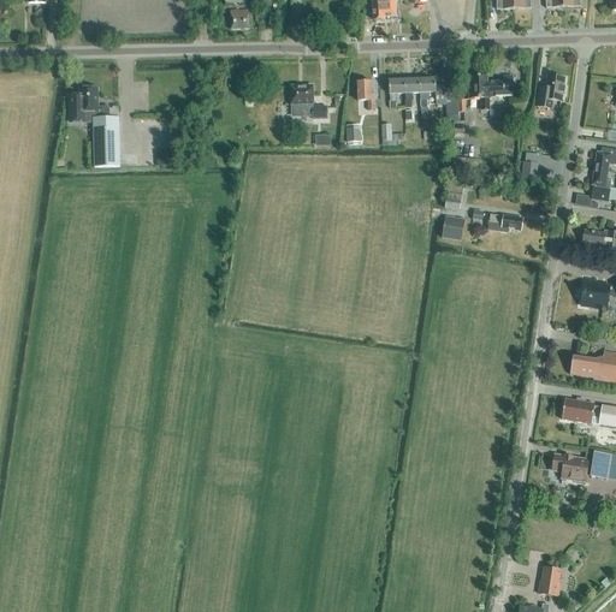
[(384,16),(396,16),(394,0),(372,0),(373,19),(384,18),(384,16)]
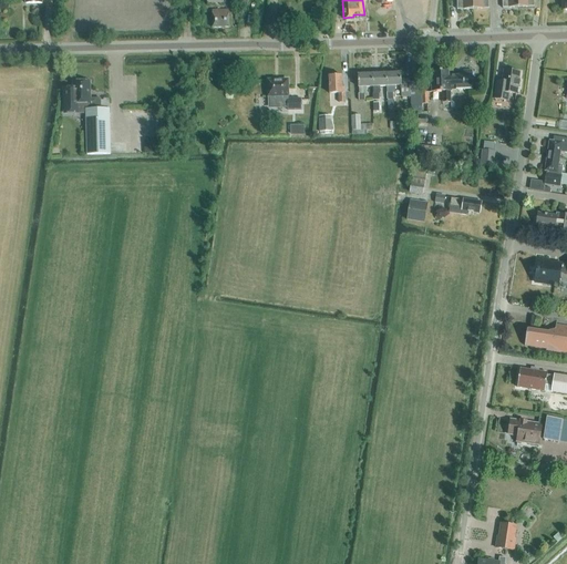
[(213,26),(229,24),(228,8),(212,8),(213,26)]
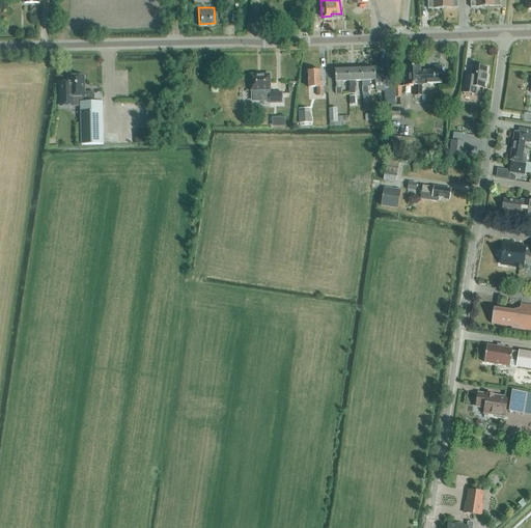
[(421,82),(443,80),(441,61),(435,62),(435,66),(420,67),(419,62),(406,63),(406,72),(403,73),(404,83),(414,82),(415,92),(422,91),(421,82)]
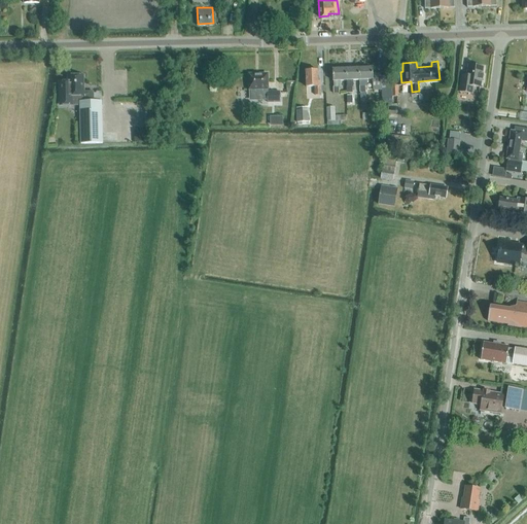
[(466,73),(461,73),(458,90),(472,92),(473,84),(480,85),(481,78),(482,78),(483,73),(482,73),(483,65),(468,63),(466,73)]
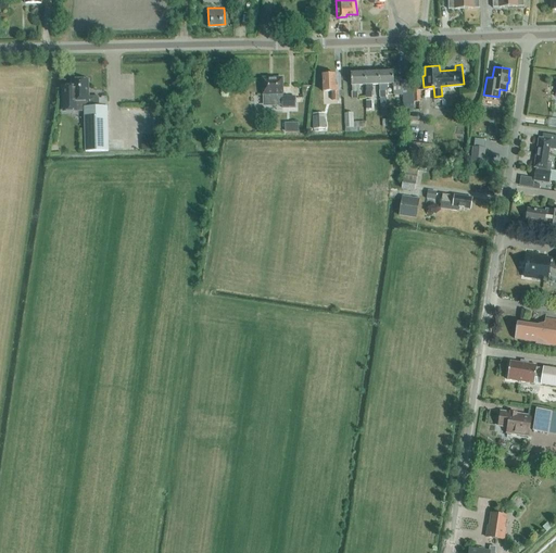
[(373,83),(379,83),(379,68),(365,70),(366,83),(365,83),(367,108),(373,108),(371,89),(373,89),(373,83)]
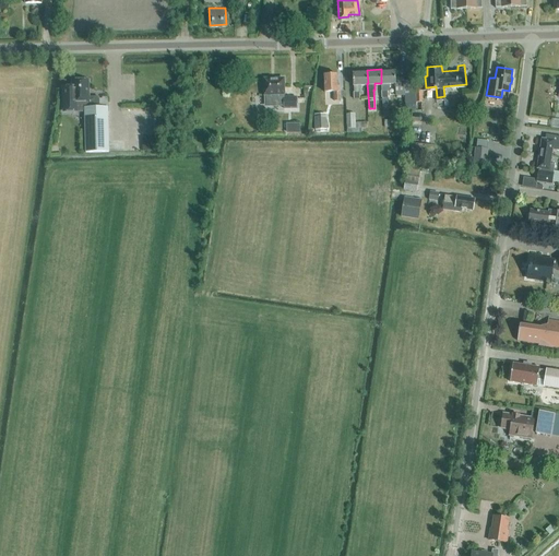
[(388,113),(388,95),(388,82),(395,82),(395,93),(405,93),(405,82),(405,74),(395,74),(394,69),(381,69),(381,83),(382,113),(388,113)]
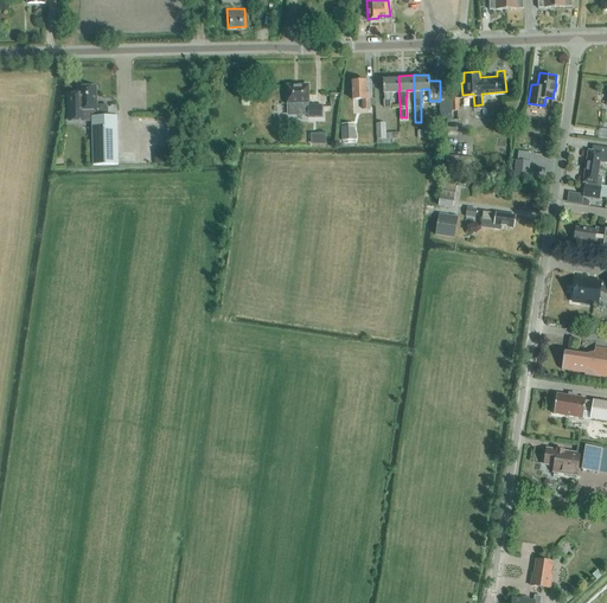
[(391,91),(398,90),(400,90),(398,76),(384,76),(384,91),(384,106),(391,106),(391,91)]
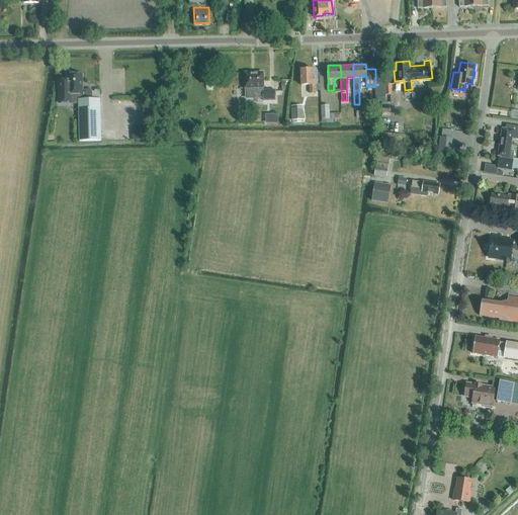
[(310,90),(315,90),(314,80),(313,80),(312,67),(300,67),(300,83),(309,83),(310,90)]
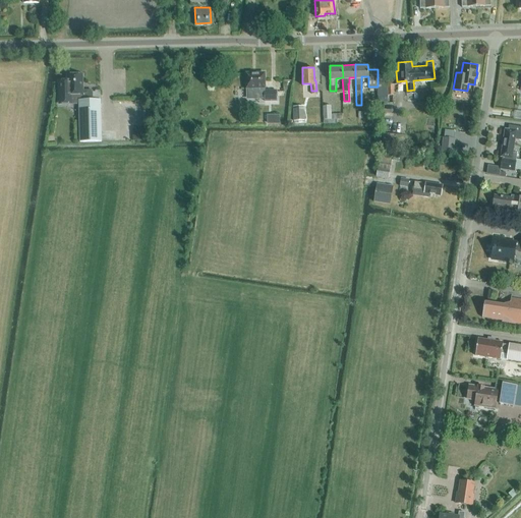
[(248,95),(256,95),(265,95),(265,99),(277,99),(277,88),(265,89),(265,87),(265,70),(263,70),(263,69),(258,69),(257,70),(247,70),(247,79),(245,81),(245,87),(247,87),(248,95)]
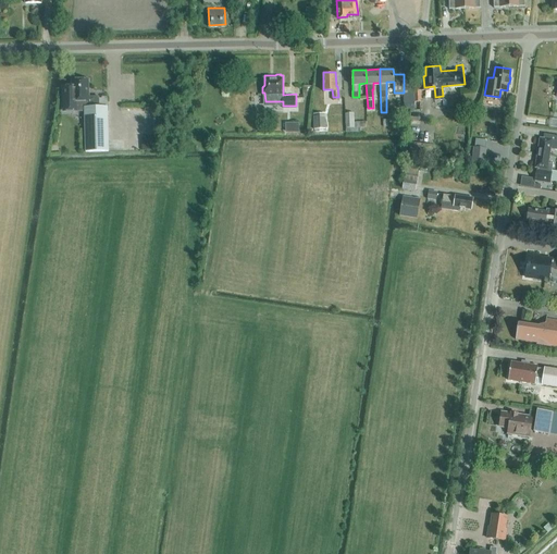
[(411,87),(411,74),(404,74),(404,82),(404,93),(405,99),(413,98),(413,87),(411,87)]
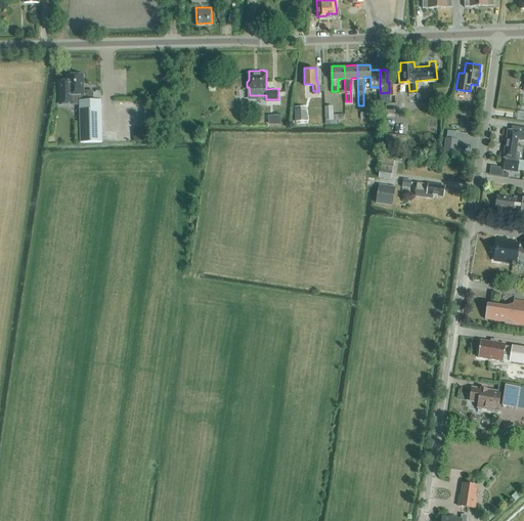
[(82,88),(81,73),(67,73),(67,84),(59,84),(57,86),(57,91),(59,93),(67,93),(81,93),(81,98),(78,98),(79,140),(100,140),(99,97),(91,98),(91,88),(82,88)]
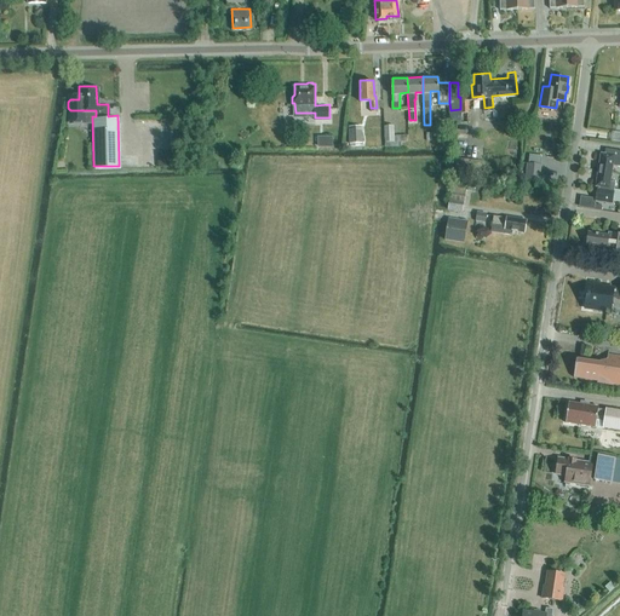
[(395,122),(384,122),(385,144),(394,143),(395,122)]
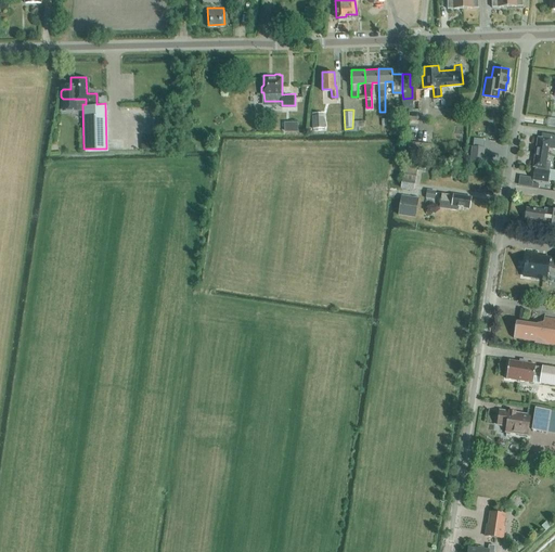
[(324,126),(324,111),(312,111),(312,126),(324,126)]
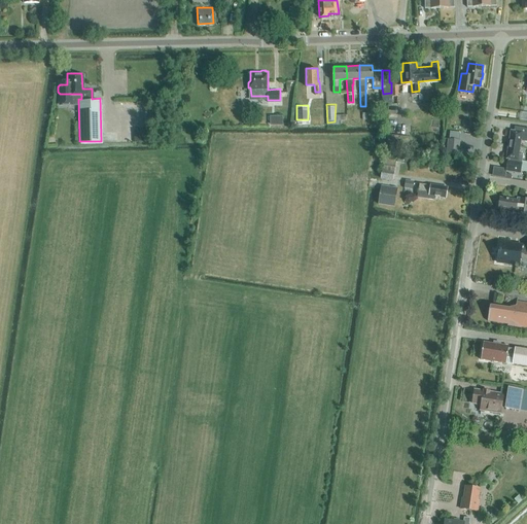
[(282,114),(271,114),(271,124),(282,124),(282,114)]
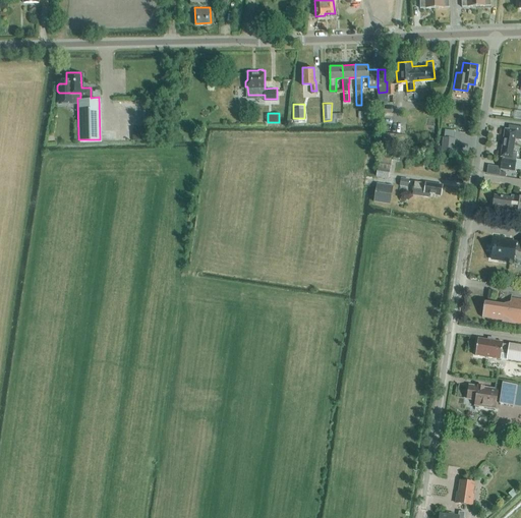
[(520,137),(520,124),(509,122),(508,127),(505,126),(503,140),(514,142),(515,136),(520,137)]
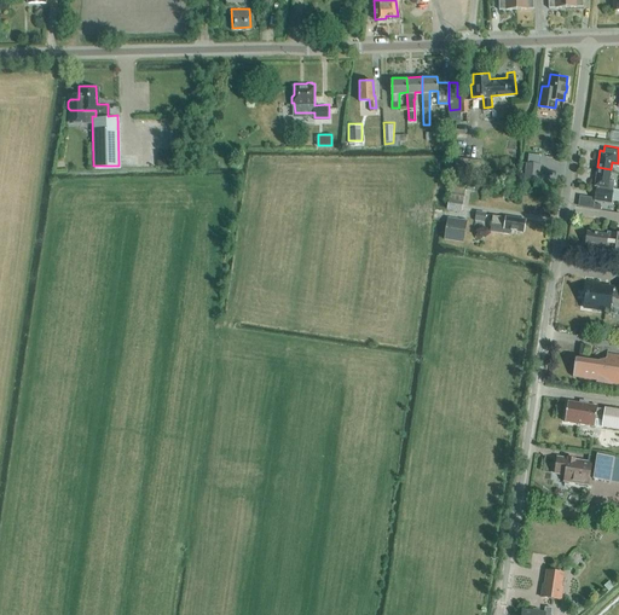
[(171,162),(171,148),(157,148),(157,162),(171,162)]
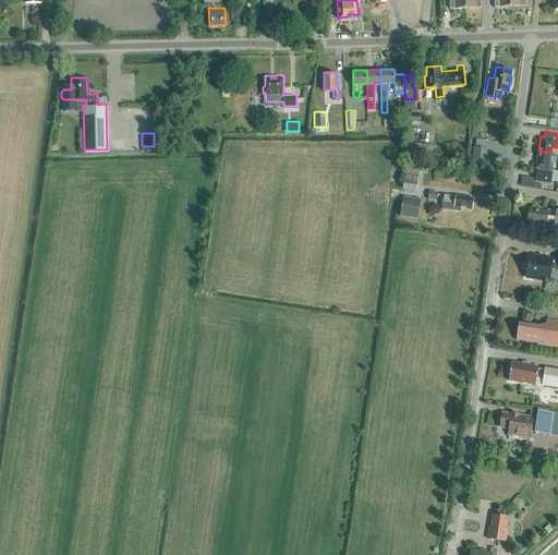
[(485,161),(487,146),(486,145),(487,137),(476,136),(475,144),(474,144),(472,159),(485,161)]
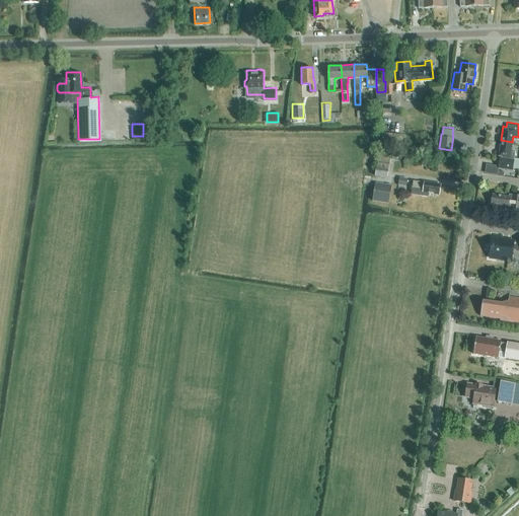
[(402,144),(404,132),(381,129),(380,141),(402,144)]
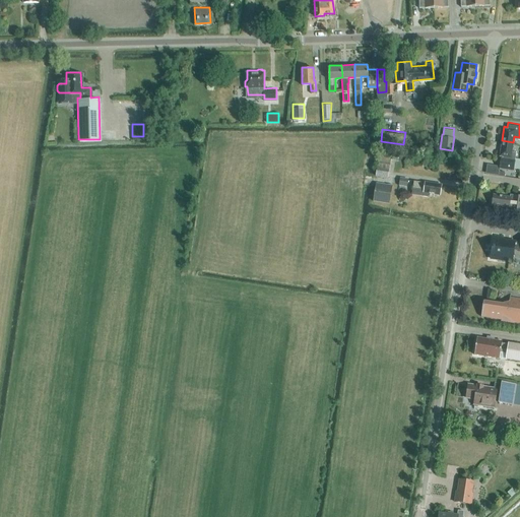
[(513,169),(516,150),(512,150),(513,142),(502,140),(500,154),(503,154),(502,159),(500,159),(499,167),(513,169)]
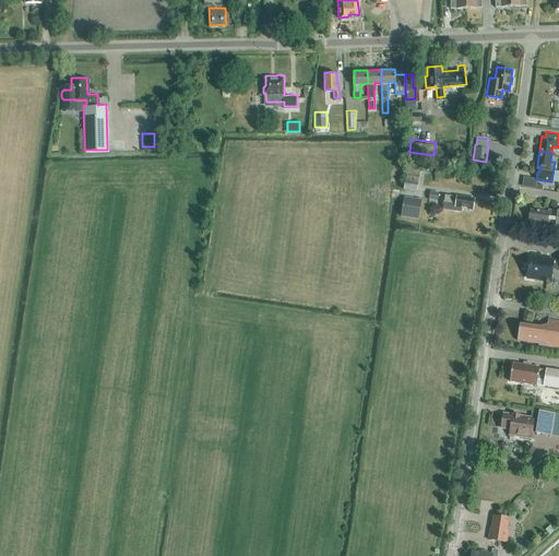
[(420,167),(407,166),(404,186),(417,188),(420,167)]
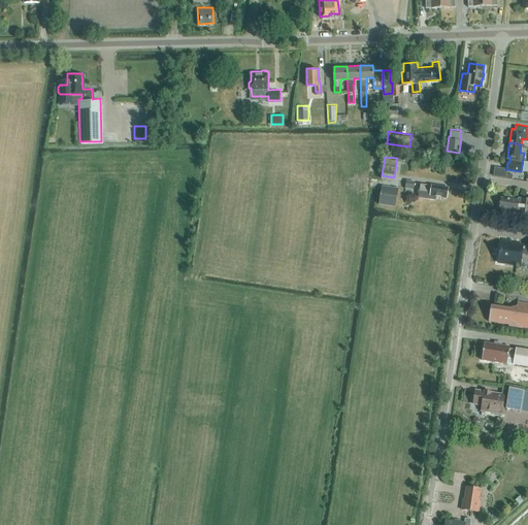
[(414,187),(415,178),(406,177),(405,186),(414,187)]
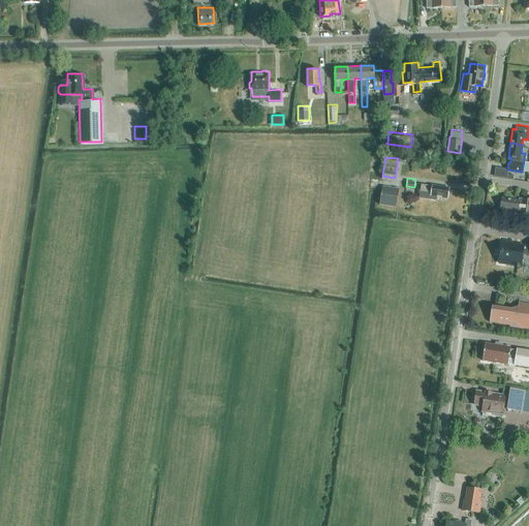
[(421,182),(419,189),(418,195),(435,198),(437,196),(437,194),(446,196),(448,185),(432,183),(432,184),(421,182)]
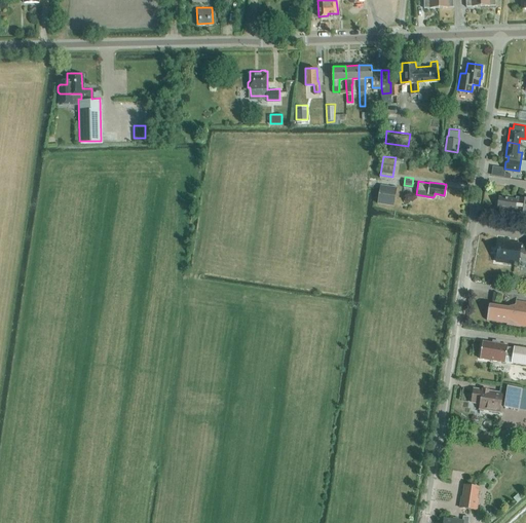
[(393,203),(397,185),(380,182),(377,201),(393,203)]
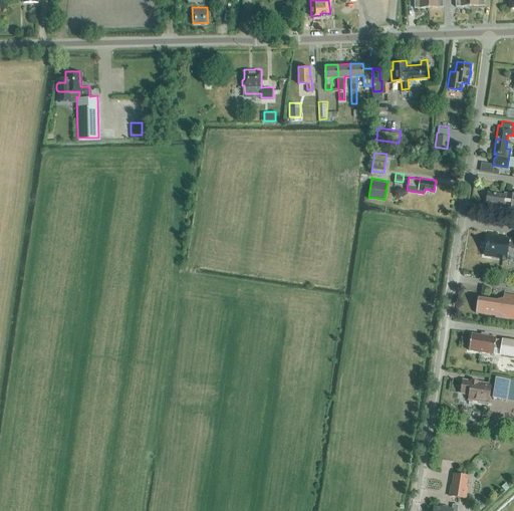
[(495,192),(488,191),(487,193),(485,192),(485,198),(487,199),(486,200),(494,201),(494,202),(497,203),(496,209),(505,210),(513,210),(513,192),(504,191),(504,192),(496,191),(495,192)]
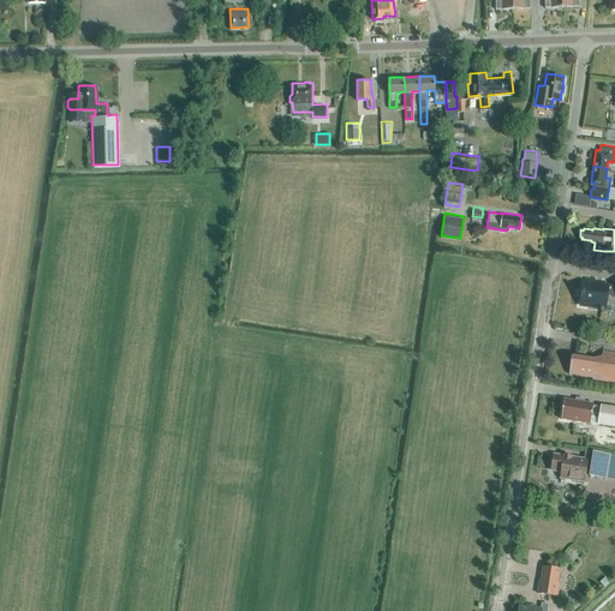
[(605,306),(608,286),(609,282),(584,279),(580,303),(605,306)]
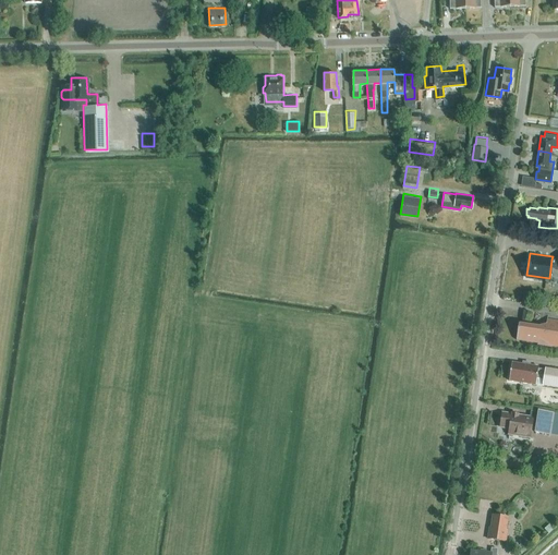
[(557,344),(557,318),(546,317),(545,326),(519,322),(519,321),(516,337),(517,337),(537,340),(537,344),(552,346),(553,342),(557,344)]
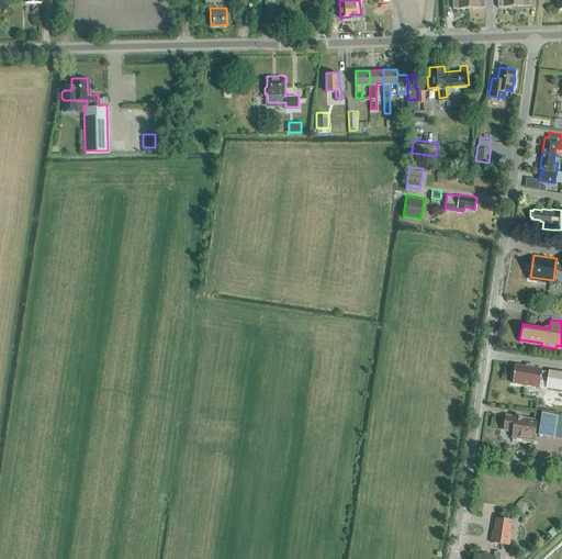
[(561,388),(561,369),(550,368),(549,368),(549,369),(542,368),(542,367),(515,362),(513,381),(539,384),(540,378),(548,379),(547,386),(548,386),(561,388)]
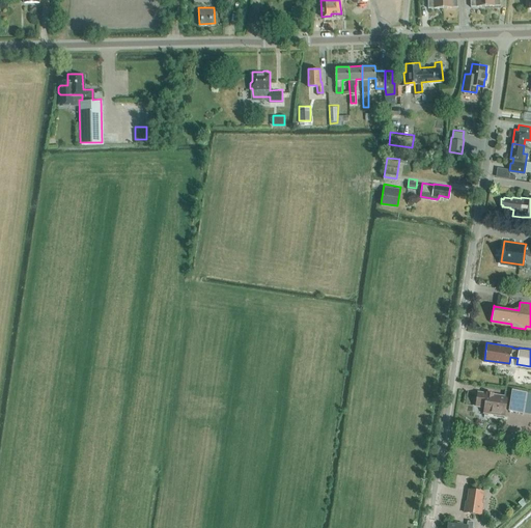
[(523,411),(526,390),(512,388),(512,390),(505,389),(504,394),(493,392),(486,391),(478,390),(476,404),(484,405),(483,411),(504,414),(505,405),(509,406),(509,409),(523,411)]
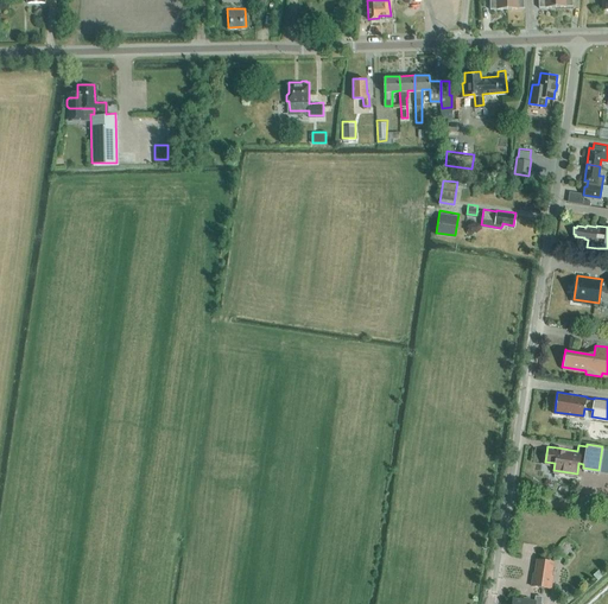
[(553,560),(537,558),(536,560),(538,560),(536,574),(532,573),(531,583),(551,586),(552,577),(550,577),(552,563),(553,563),(553,560)]
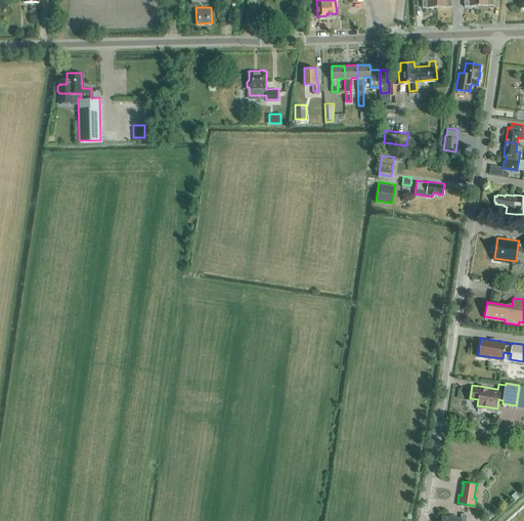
[(466,520),(467,513),(462,512),(461,516),(443,514),(441,520),(466,520)]
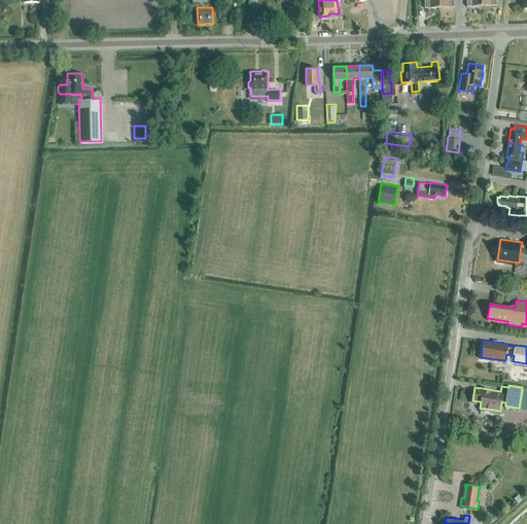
All buildings are outlined.
